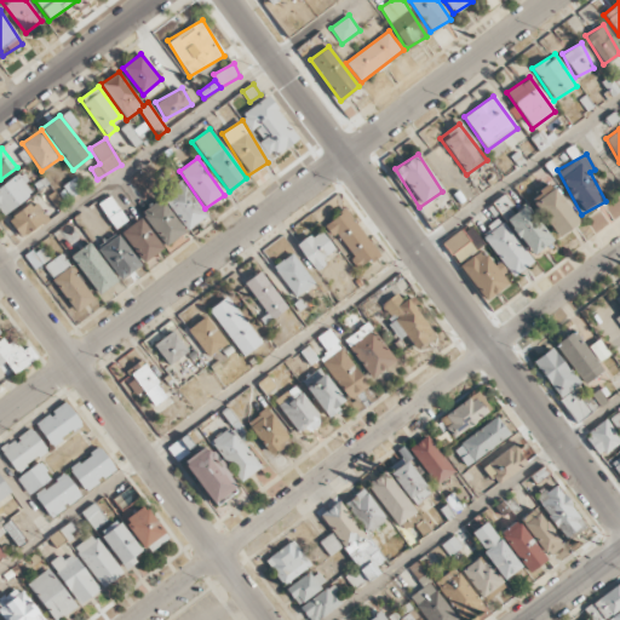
[(0,185),(0,211),(1,214),(34,195),(22,173),(0,185)]
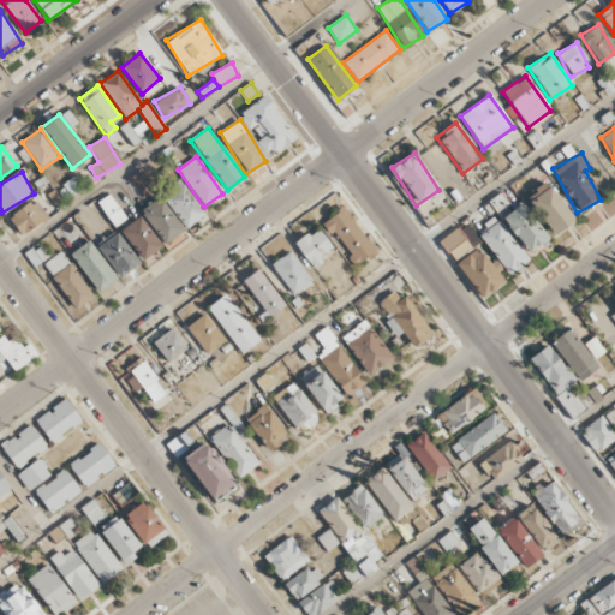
[(183,228),(203,216),(181,181),(161,195),(183,228)]
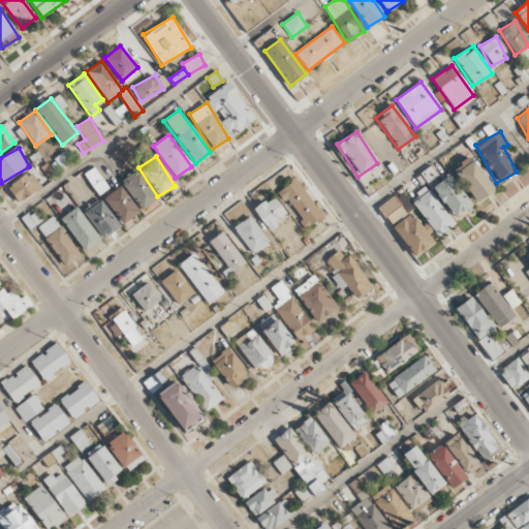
[(474,203),(492,191),(470,157),(453,168),(474,203)]
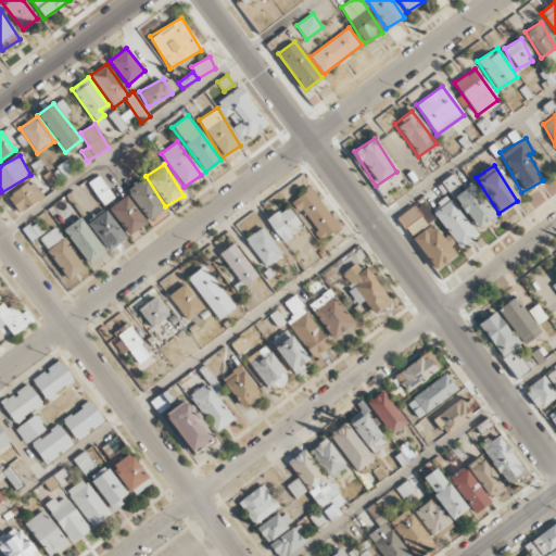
[(450,192),(460,185),(453,174),(442,181),(450,192)]
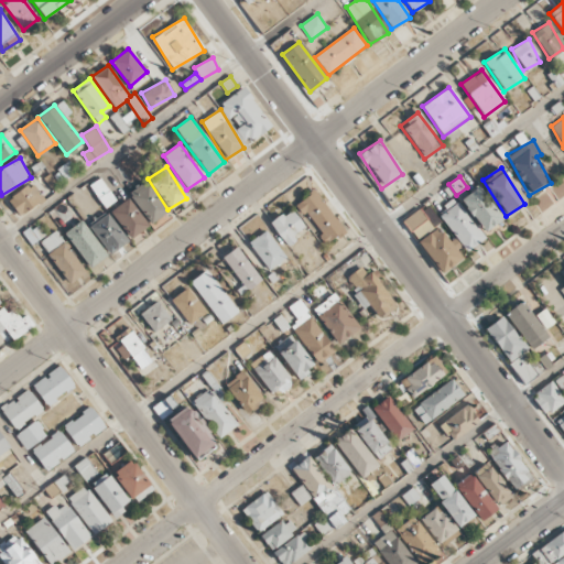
[(89,186),(105,208),(116,201),(100,179),(89,186)]
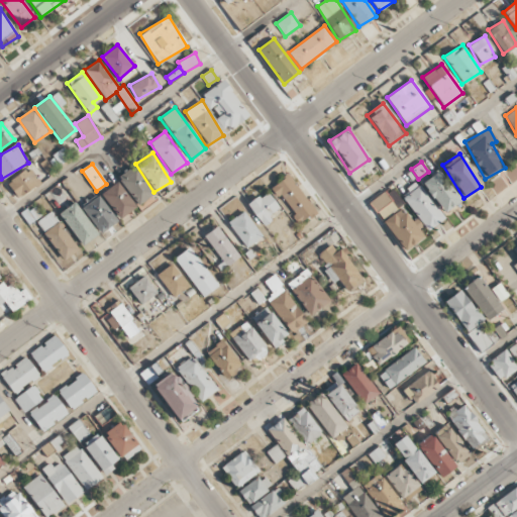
[(154,193),(133,166),(117,178),(138,205),(154,193)]
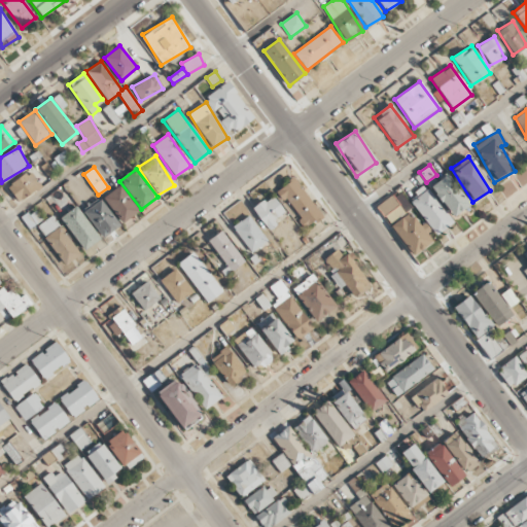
[(16,202),(41,187),(32,171),(7,185),(16,202)]
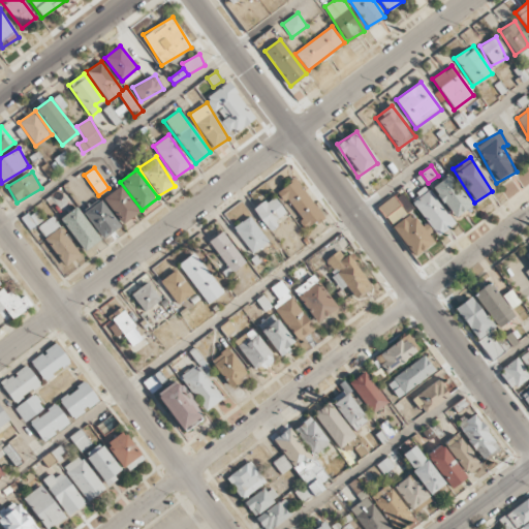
[(470,208),(450,175),(432,185),(452,218),(470,208)]
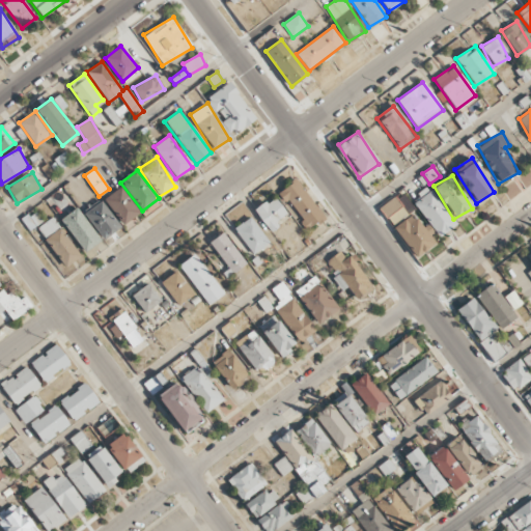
[(305,230),(323,220),(298,178),(280,190),(305,230)]
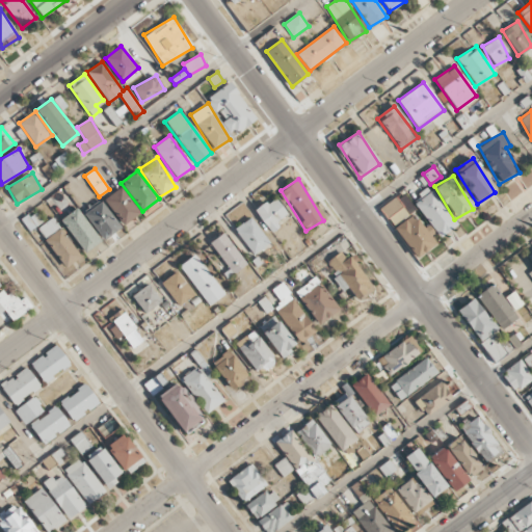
[(419,193),(422,198),(416,202),(437,237),(455,227),(431,186),(419,193)]
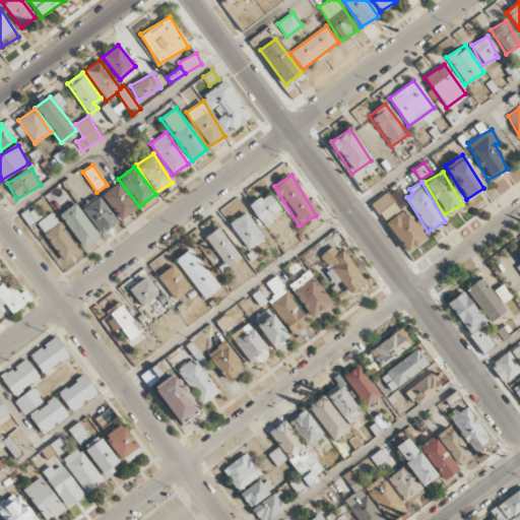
[(137,208),(118,183),(102,195),(121,220),(137,208)]
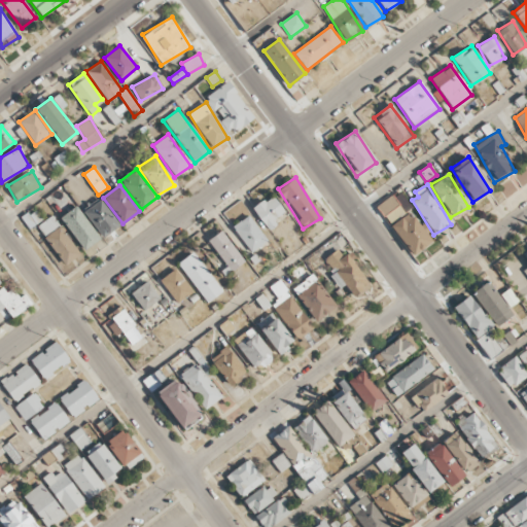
[(412,209),(399,190),(377,207),(389,224),(412,209)]
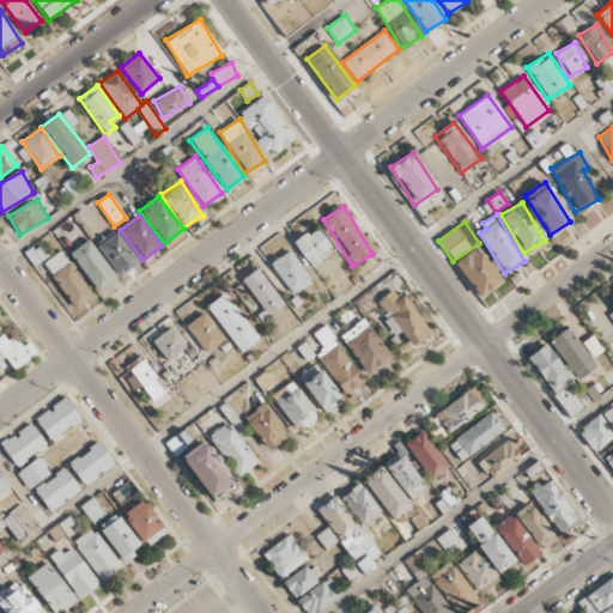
[(309,265),(331,249),(315,226),(293,243),(309,265)]
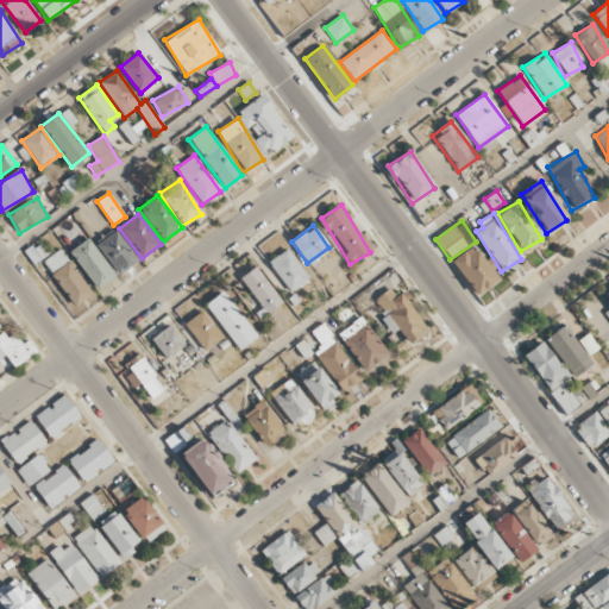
[(119,275),(139,261),(115,230),(95,245),(119,275)]
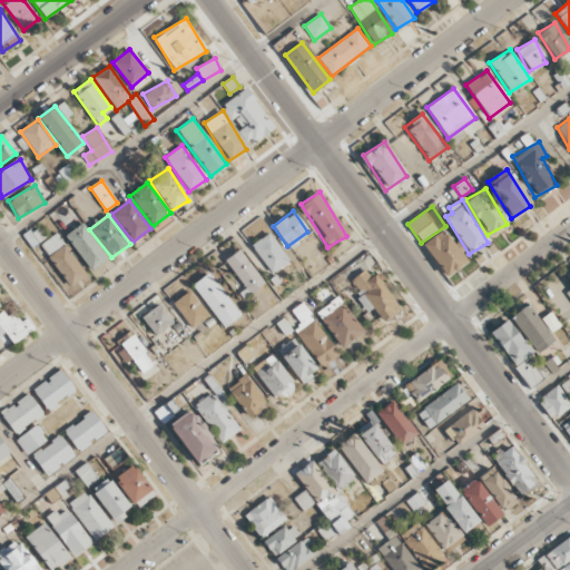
[(66,234),(89,272),(107,259),(85,223),(66,234)]
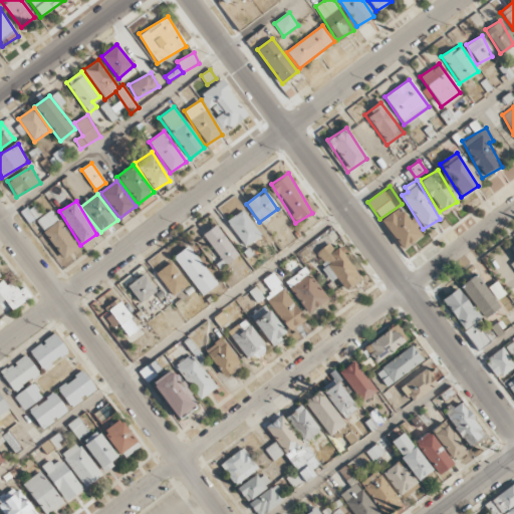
[(20,213),(28,224),(41,214),(34,204),(20,213)]
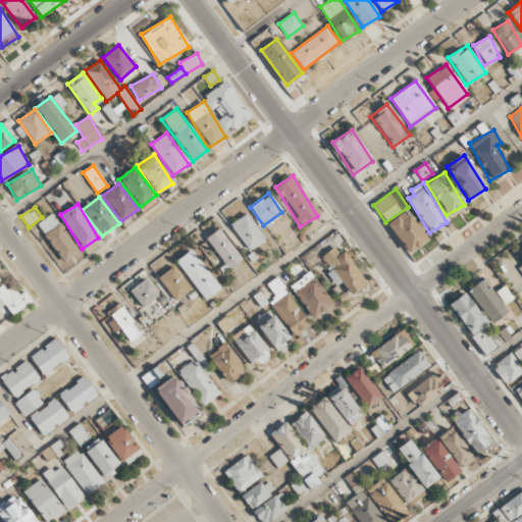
[(427,240),(407,210),(386,223),(407,253),(427,240)]
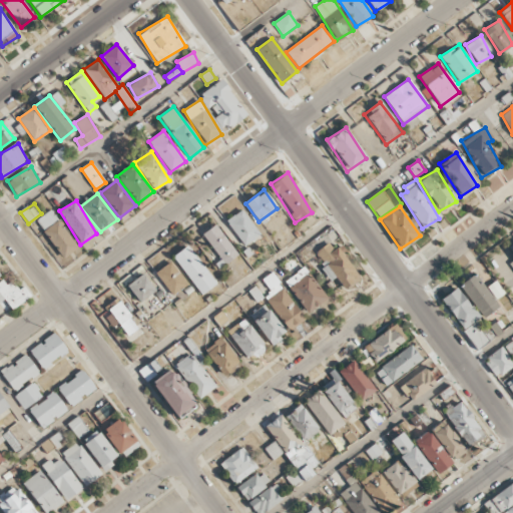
[(78,247),(50,209),(35,221),(64,259),(78,247)]
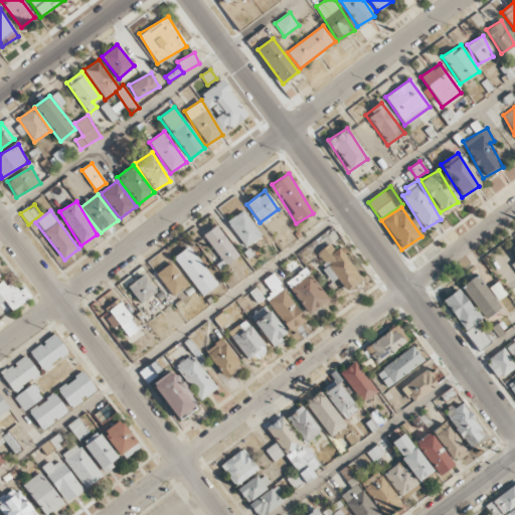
[(260,235),(241,210),(226,221),(243,246),(260,235)]
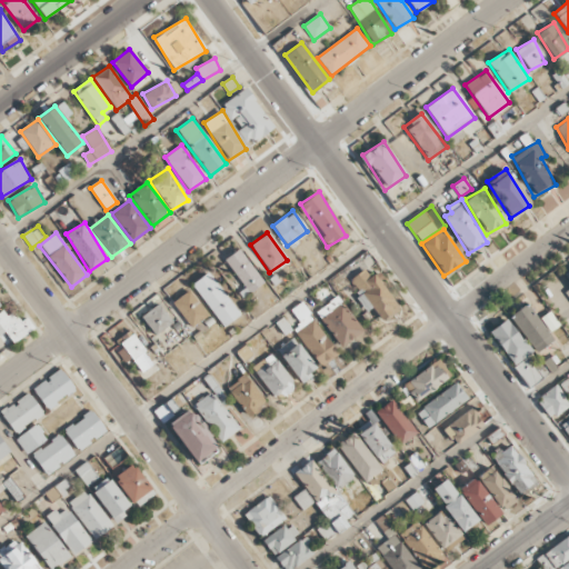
[(245,293),(261,283),(240,248),(223,258),(245,293)]
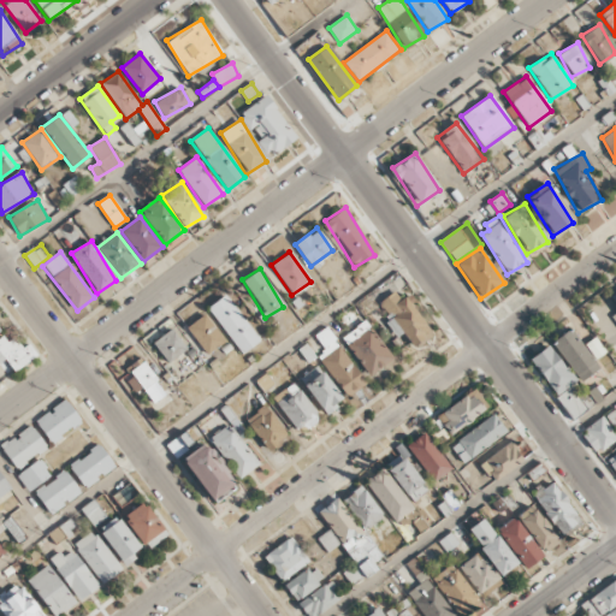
[(397,338),(403,333),(413,348),(431,336),(398,289),(379,302),(391,319),(386,323),(397,338)]
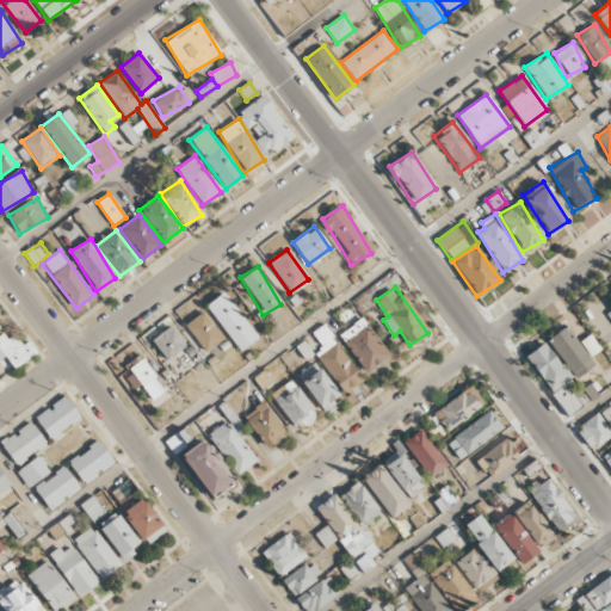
[(204,306),(239,351),(257,338),(222,292),(204,306)]
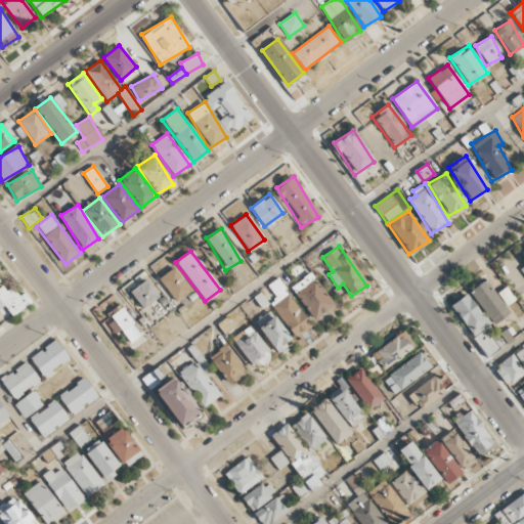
[(158,278),(175,302),(190,290),(173,267),(158,278)]
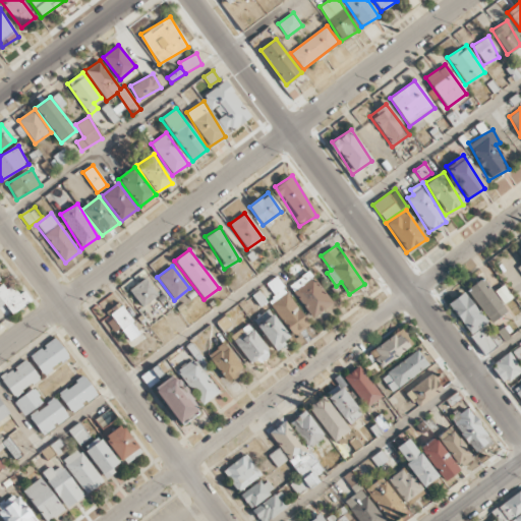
[(289,286),(311,319),(333,304),(309,271),(289,286)]
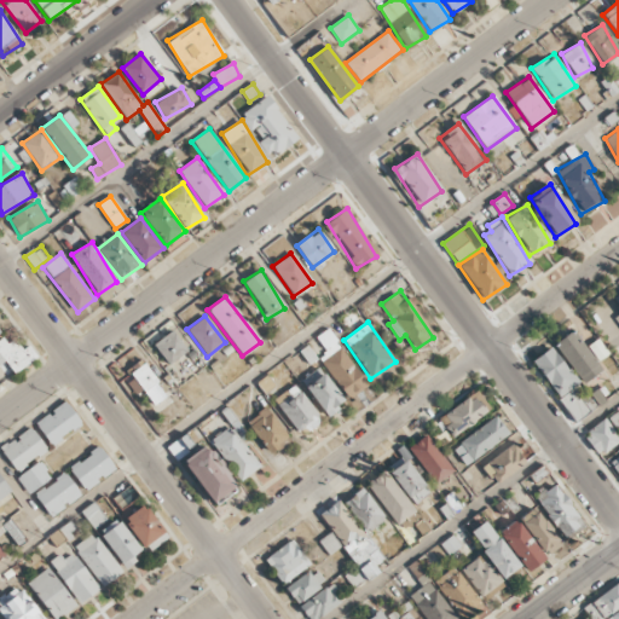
[(318,359),(350,399),(369,385),(327,329),(316,337),(327,352),(318,359)]
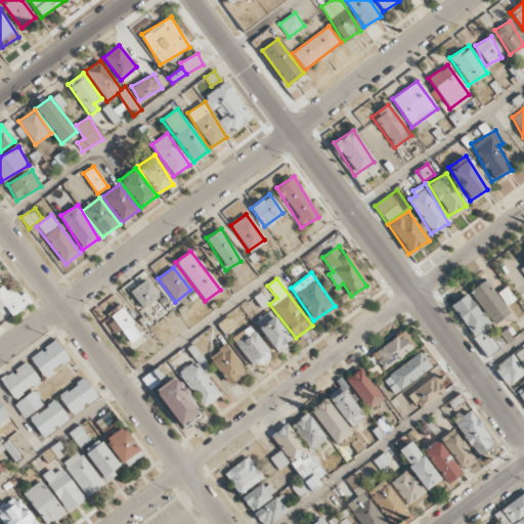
[(469,292),(494,324),(510,313),(485,279),(469,292)]
